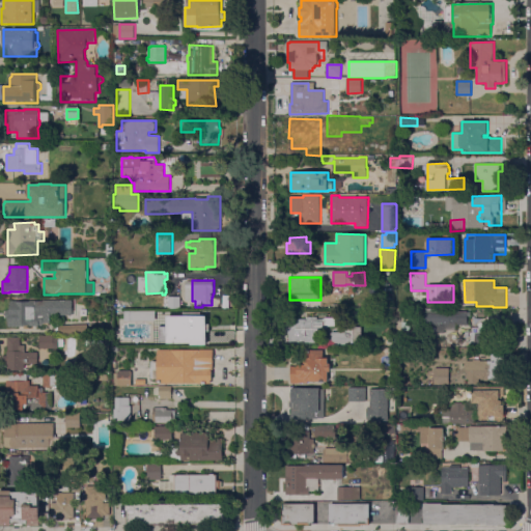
[(178,297),(178,309),(168,308),(168,297),(178,297)]
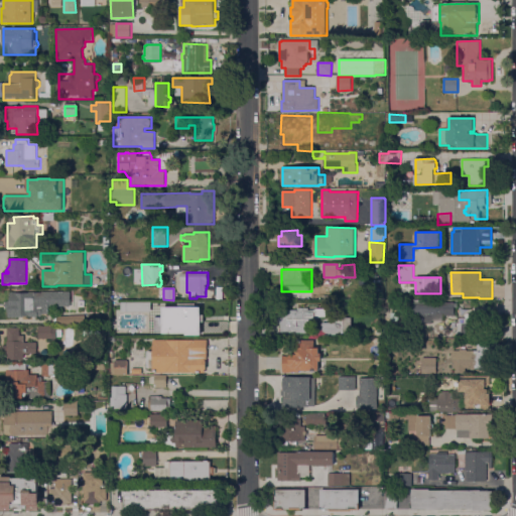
[(43,316),(39,316),(39,317),(36,317),(36,316),(13,317),(8,317),(8,309),(6,309),(6,302),(8,302),(8,301),(11,301),(11,292),(71,292),(71,306),(48,306),(49,314),(43,314),(43,316)]
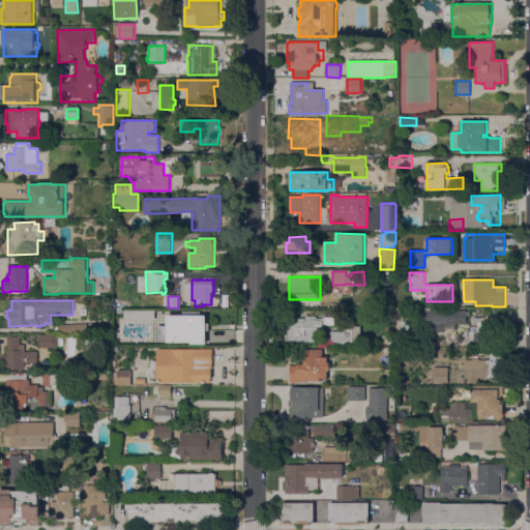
[(424,311),(424,310),(447,310),(447,311),(467,311),(467,312),(470,312),(470,316),(467,316),(467,324),(454,324),(454,329),(444,329),(444,332),(437,332),(437,326),(423,326),(423,311),(424,311)]
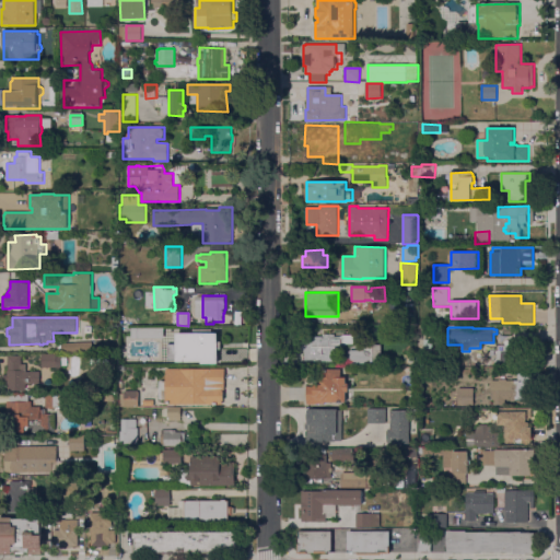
[(197,362),(177,362),(177,360),(170,360),(170,345),(177,345),(177,334),(220,333),(220,342),(222,342),(222,349),(219,349),(219,352),(219,359),(219,364),(201,364),(197,362)]
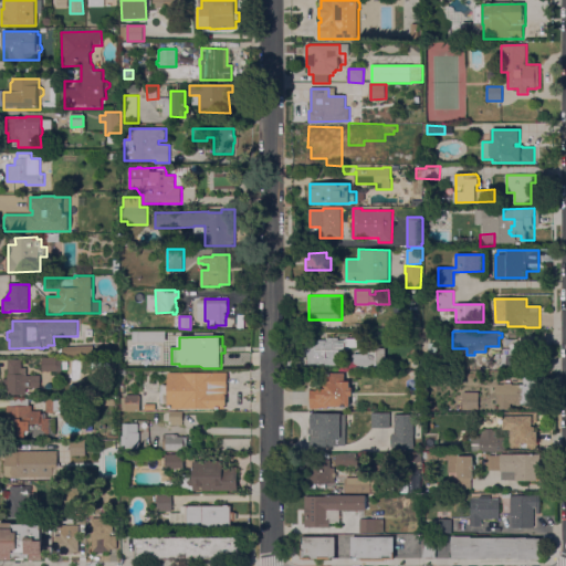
[(338,337),(338,341),(347,341),(347,338),(358,338),(358,348),(354,348),(354,353),(349,353),(349,350),(342,350),(342,365),(326,366),(326,364),(308,364),(308,352),(306,352),(306,341),(328,339),(328,337),(338,337)]
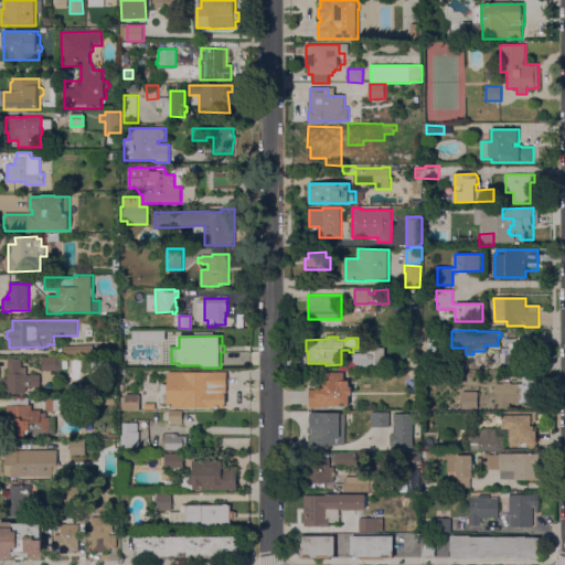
[(94,345),(94,355),(64,356),(64,355),(62,355),(62,349),(63,349),(63,347),(94,345)]
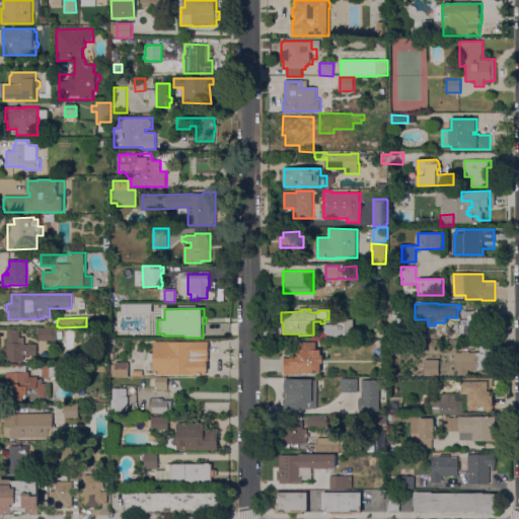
[(324,324),(338,324),(338,326),(341,326),(341,327),(346,327),(346,319),(354,319),(354,335),(343,335),(343,337),(339,337),(339,338),(325,338),(325,337),(324,337),(324,324)]
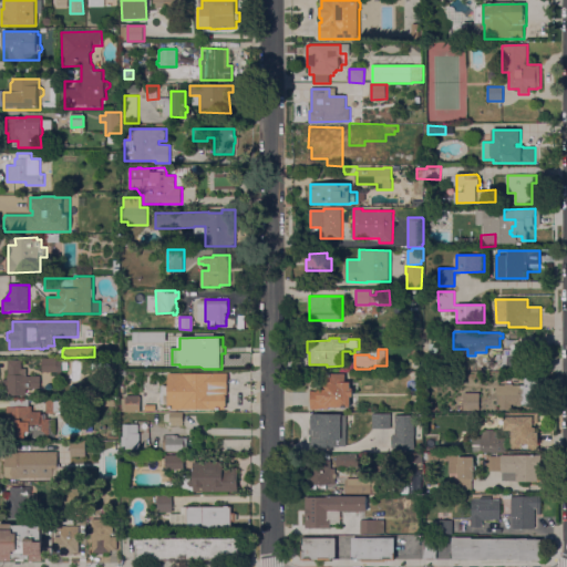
[(524,354),(525,369),(501,369),(501,364),(504,364),(503,354),(505,354),(505,350),(516,350),(516,354),(524,354)]
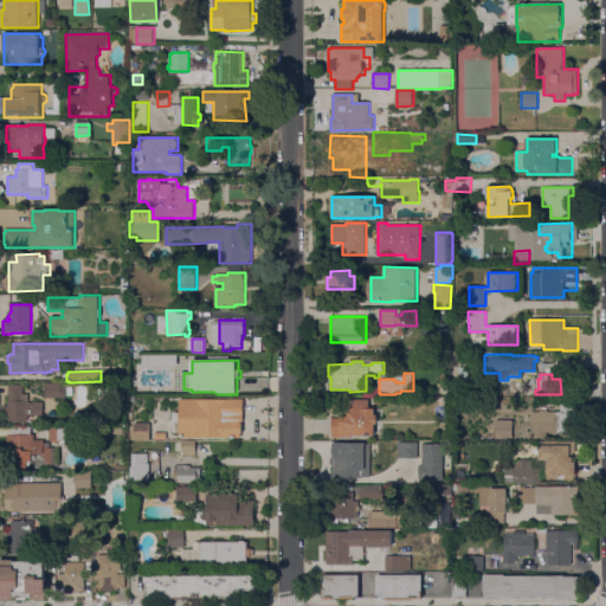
[(62,384),(62,398),(46,399),(46,384),(62,384)]
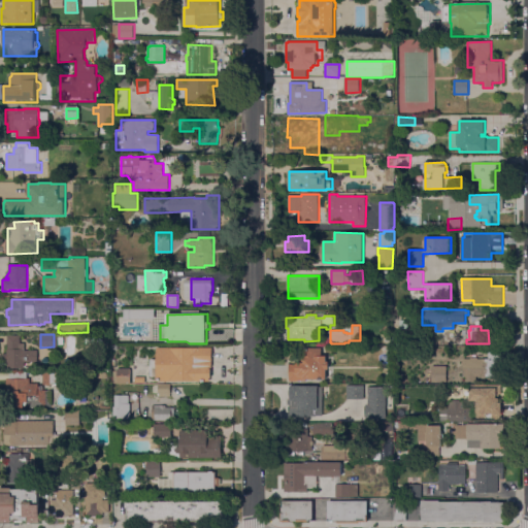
[(7,335),(20,335),(20,342),(25,342),(25,351),(38,351),(38,362),(28,362),(28,369),(7,369),(7,350),(7,335)]
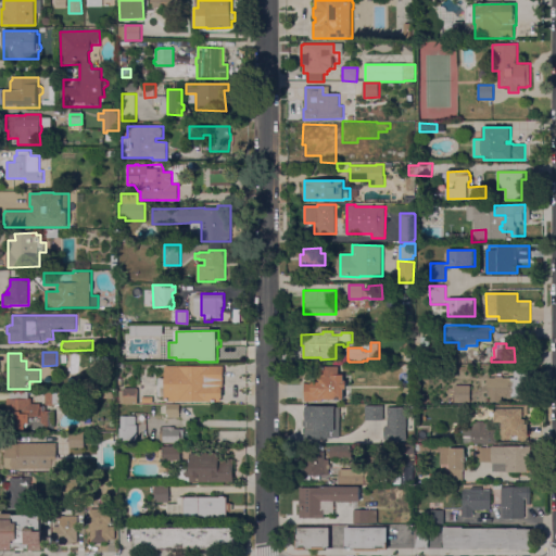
[(224,366),(224,387),(222,387),(222,389),(223,389),(223,397),(222,397),(222,402),(165,402),(165,366),(224,366)]
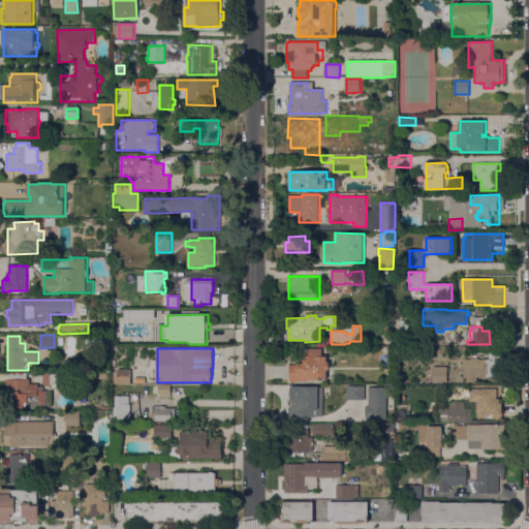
[(322,349),(322,356),(328,356),(328,363),(330,363),(330,370),(328,370),(328,380),(308,380),(308,381),(299,381),(299,382),(290,382),(290,365),(298,365),(298,363),(302,363),(302,348),(322,349)]
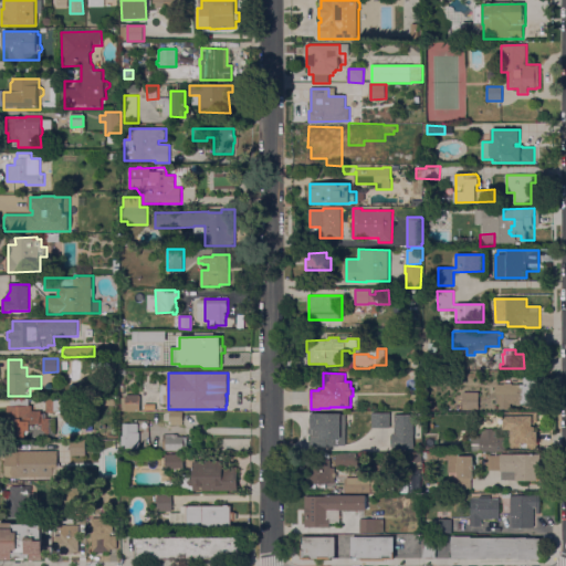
[(504,385),(504,383),(513,383),(513,385),(527,385),(527,375),(538,375),(537,404),(512,404),(512,409),(501,409),(501,404),(496,404),(496,385),(504,385)]
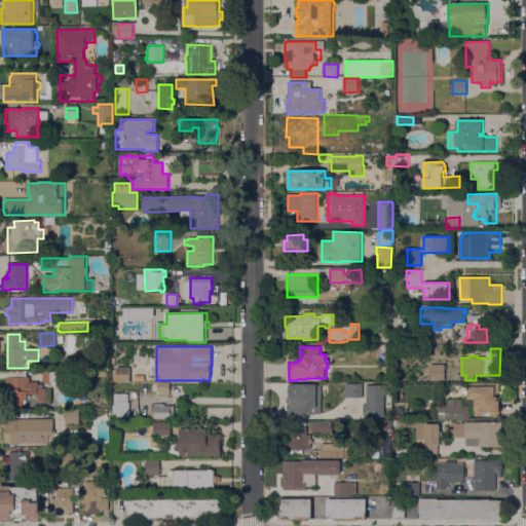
[(446,365),(446,380),(431,380),(431,365),(446,365)]
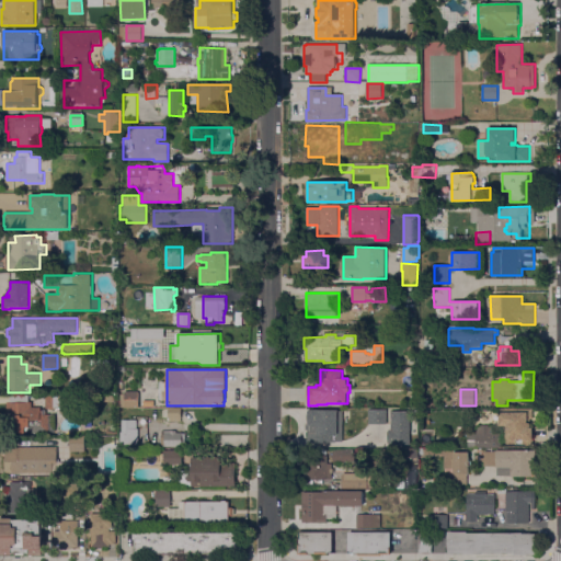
[(139,392),(139,409),(121,408),(121,395),(126,395),(126,392),(139,392)]
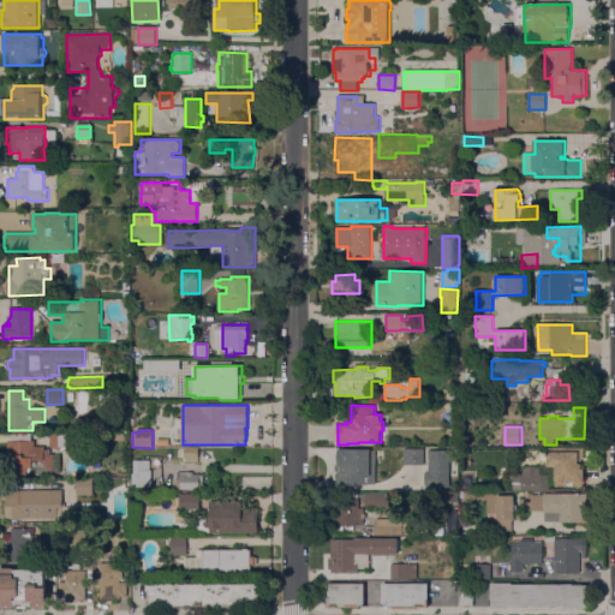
[(54,475),(9,476),(9,442),(11,442),(11,435),(33,434),(33,442),(35,442),(35,447),(45,447),(45,435),(82,434),(82,436),(88,436),(89,447),(77,448),(78,451),(66,452),(66,448),(51,448),(52,455),(54,455),(54,475)]
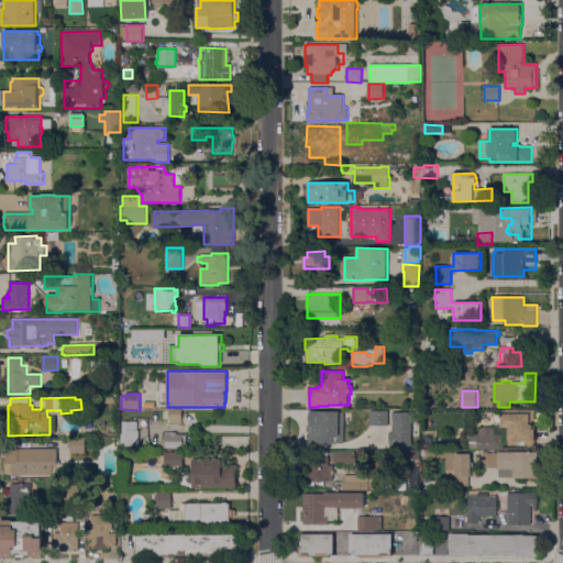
[(183,410),(183,423),(169,423),(169,410),(183,410)]
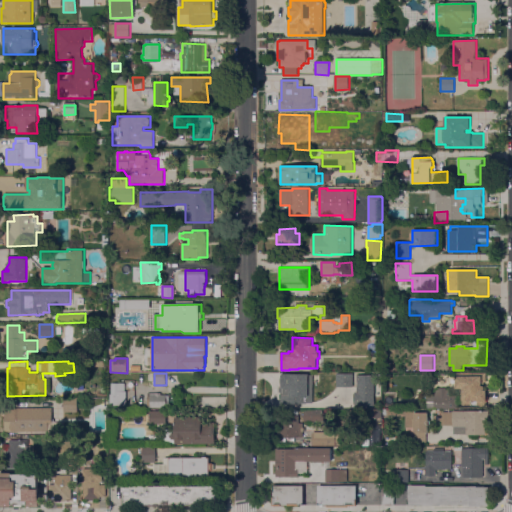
[(354,388),(337,388),(337,373),(354,373),(354,388)]
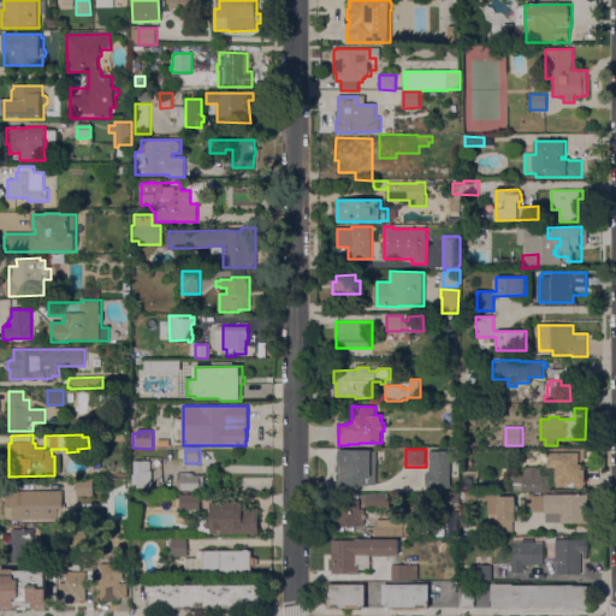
[(546,465),(545,462),(545,460),(546,456),(548,455),(549,452),(551,452),(551,449),(586,449),(586,460),(584,460),(584,469),(586,469),(586,489),(575,489),(575,487),(568,487),(568,489),(551,489),(551,492),(523,492),(523,491),(515,491),(515,477),(523,477),(523,469),(529,469),(529,467),(537,467),(537,469),(544,469),(544,477),(551,477),(551,480),(557,480),(557,468),(549,468),(549,467),(548,467),(546,465)]
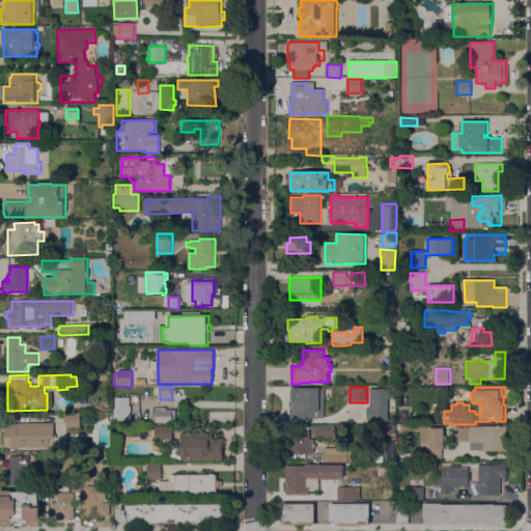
[(319,388),(319,389),(325,389),(325,420),(290,420),(290,402),(291,402),(291,389),(296,389),(296,388),(319,388)]
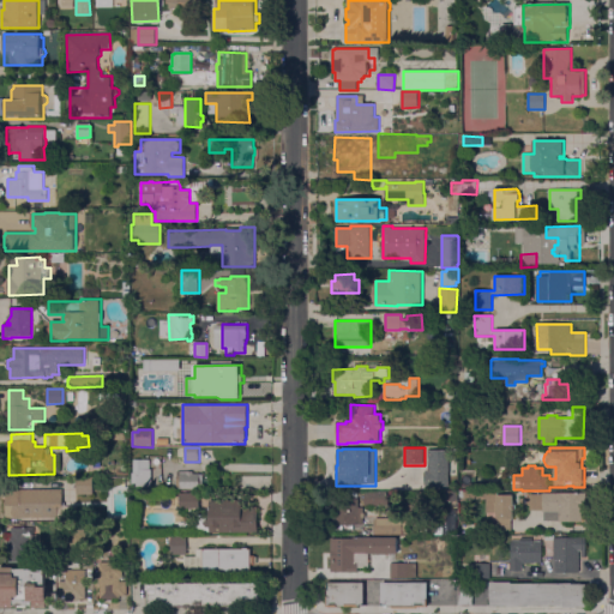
[(449,486),(426,488),(426,450),(449,450),(449,486)]
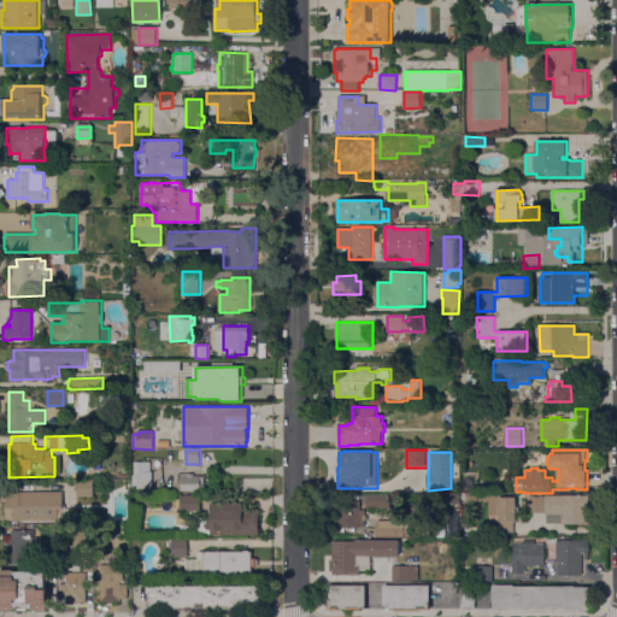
[(152,493),(133,493),(133,472),(135,472),(135,463),(152,463),(152,493)]
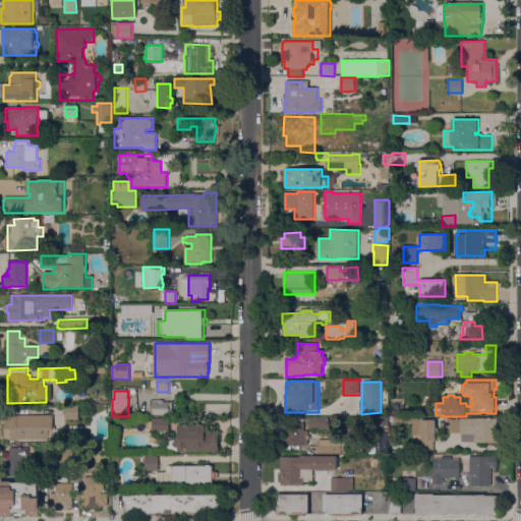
[(164,400),(164,402),(170,402),(173,402),(173,415),(150,415),(150,402),(151,402),(151,400),(164,400)]
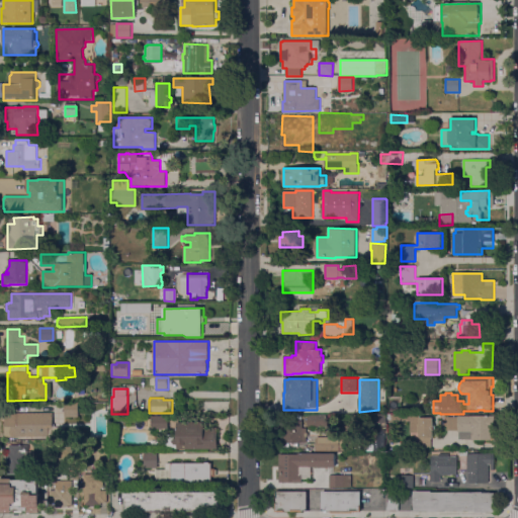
[(79,403),(79,417),(65,417),(65,403),(79,403)]
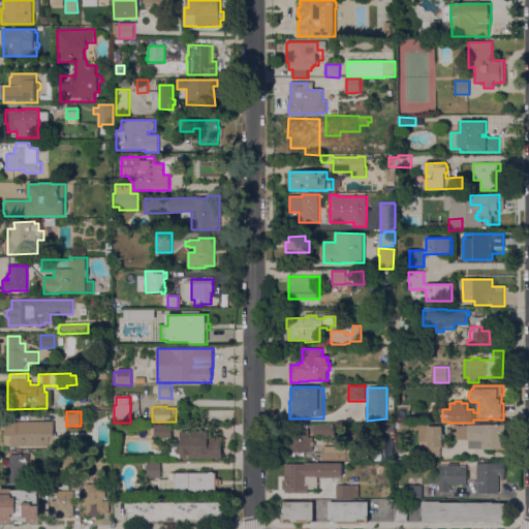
[(54,422),(54,433),(56,433),(56,437),(66,437),(66,446),(21,446),(21,447),(5,447),(5,422),(54,422)]
